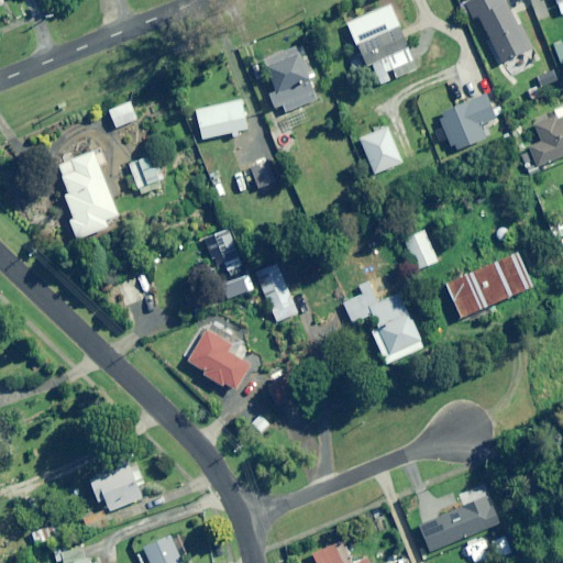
[(516,26),(501,0),(471,0),(464,4),(472,20),(477,17),(500,64),(530,50),(518,25),(516,26)]
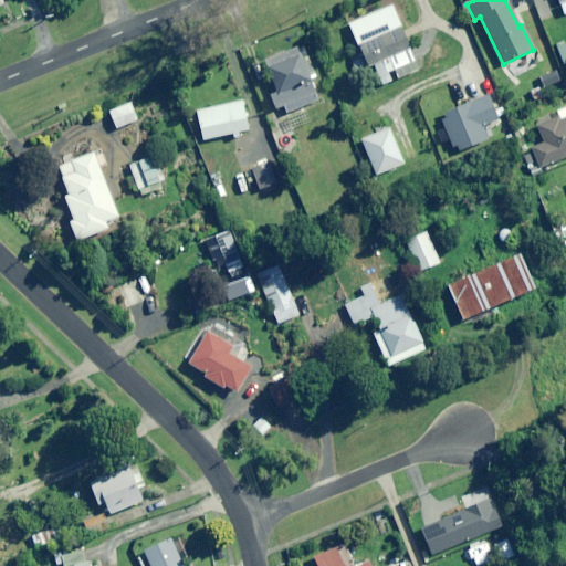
[(392,6),(349,24),(363,55),(349,62),(355,75),(411,50),(400,23),(405,21),(400,9),(395,11),(392,6)]
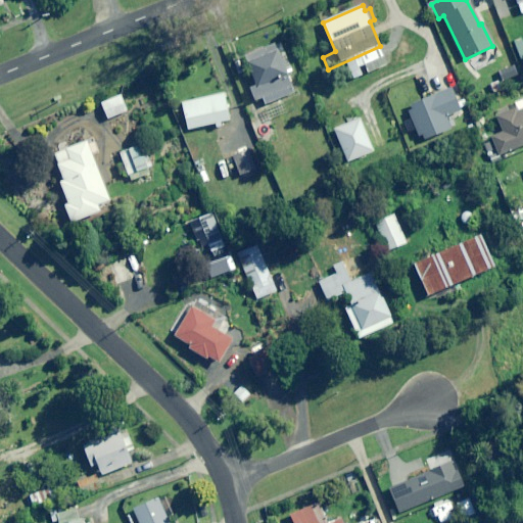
[(517,36),(510,17),(503,20),(510,39),(517,36)]
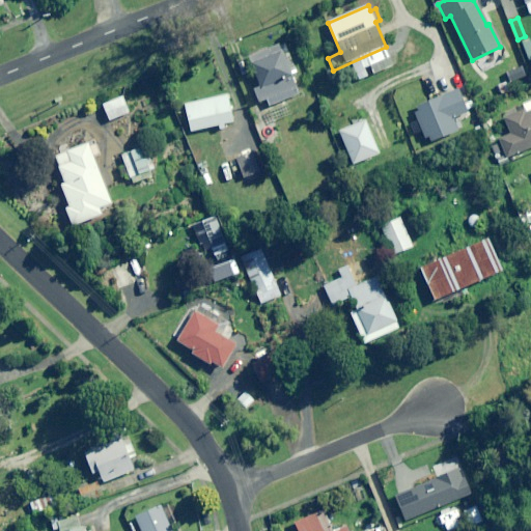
[(294,75),(300,73),(287,42),(248,56),(259,87),(253,89),(258,103),(267,100),(269,106),(301,93),(294,75)]
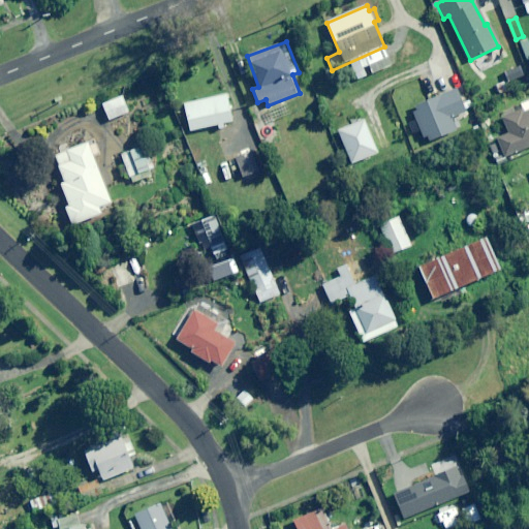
[(525,78),(516,53),(507,57),(509,63),(501,66),(508,85),(525,78)]
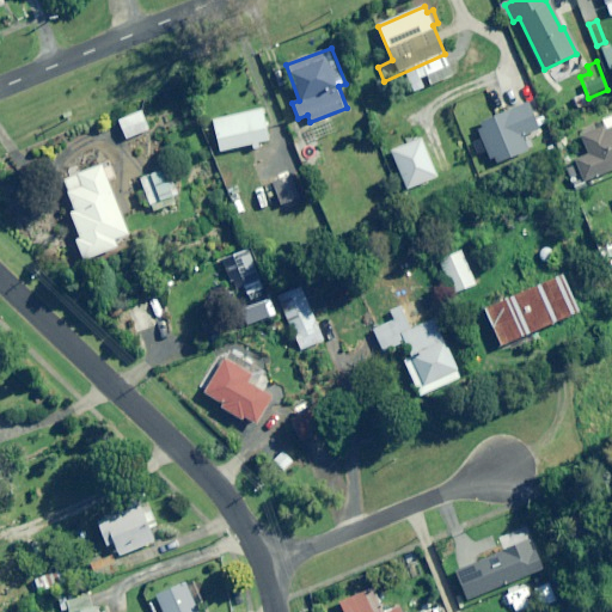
[(398,101),(374,111),(378,122),(403,111),(398,101)]
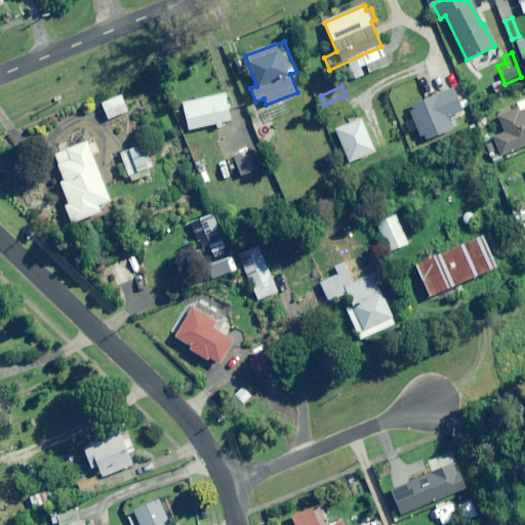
[(407,108),(419,137),(422,136),(425,142),(452,130),(447,117),(460,111),(452,89),(407,108)]
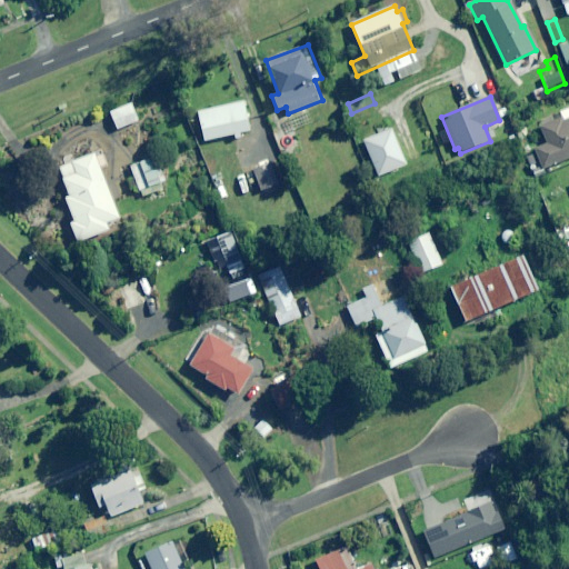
[(139,121),(132,102),(109,112),(117,130),(139,121)]
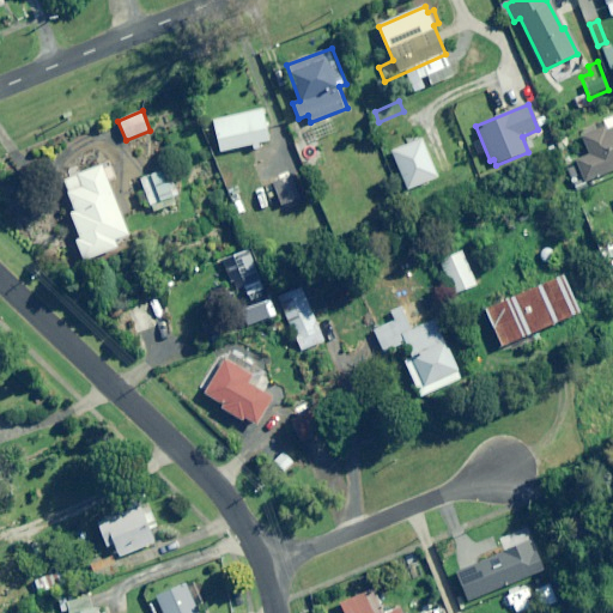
[(219,152),(253,145),(254,151),(260,150),(259,144),(268,141),(262,111),(212,122),(219,152)]
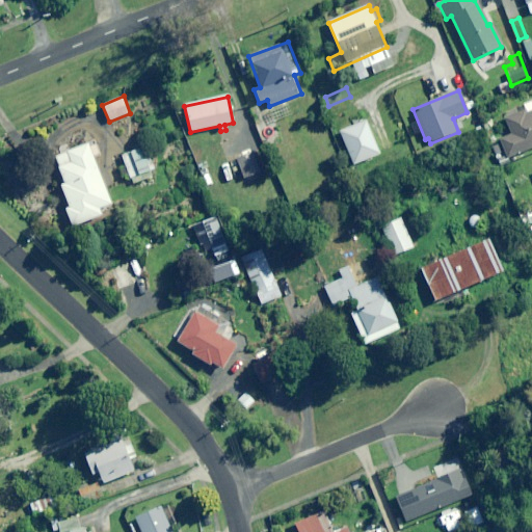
[(531,101),(521,106),(524,111),(504,120),(511,135),(499,140),(506,159),(531,148),(531,101)]
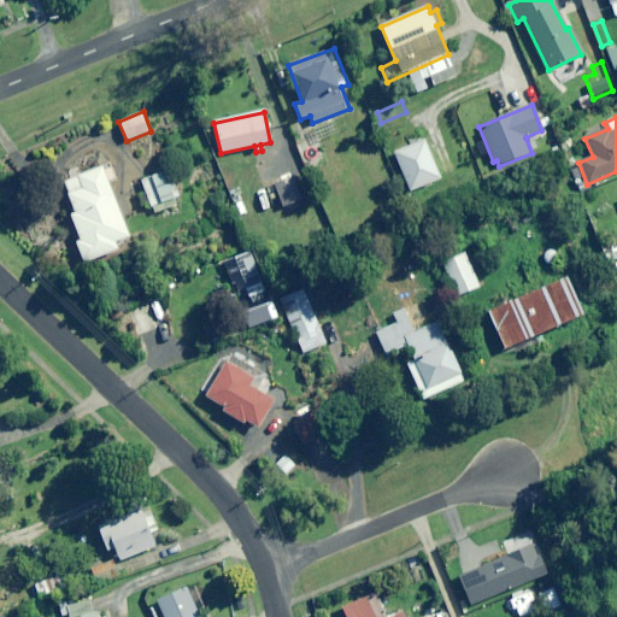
[(329,164),(318,136),(294,146),(305,174),(329,164)]
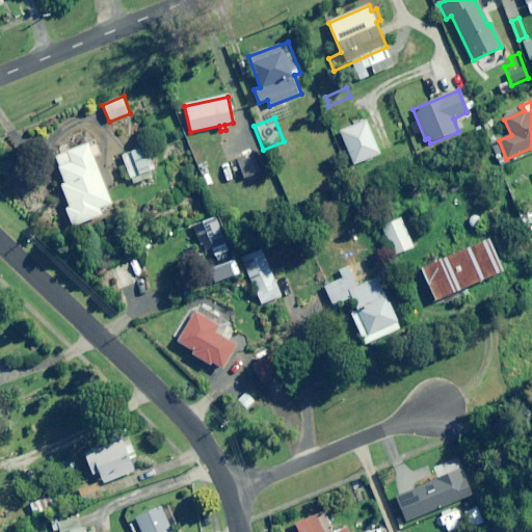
[(405,136),(397,117),(388,122),(396,140),(405,136)]
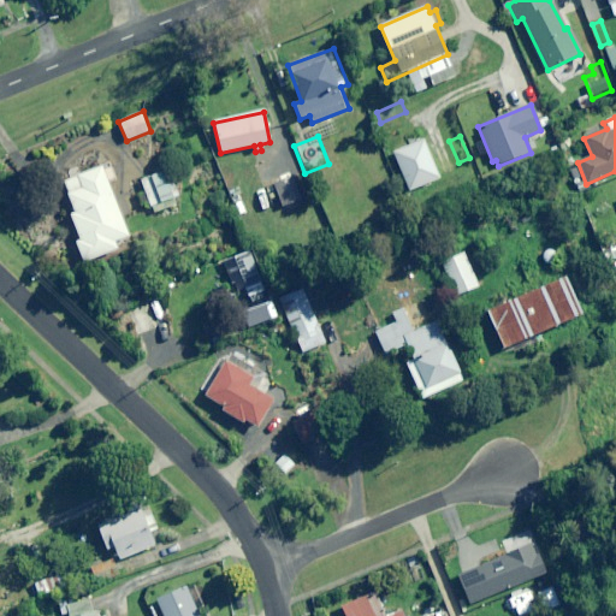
[(111,164),(101,167),(64,182),(76,213),(71,215),(81,241),(76,242),(84,262),(118,249),(116,242),(129,237),(107,183),(117,179),(111,164)]
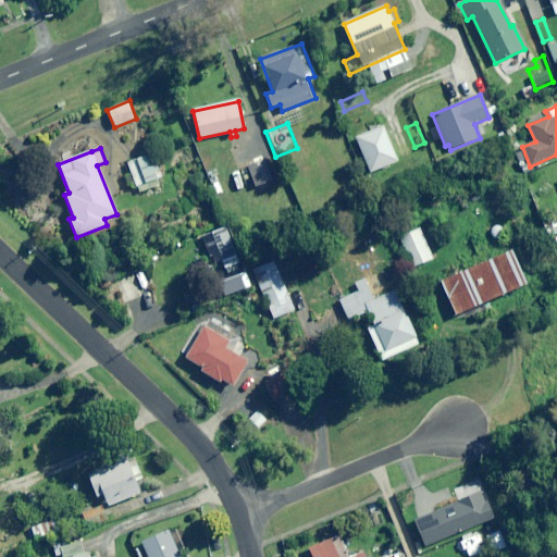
[(136,194),(146,190),(149,198),(161,195),(158,186),(161,186),(159,178),(163,177),(159,164),(155,165),(151,155),(126,162),(130,174),(121,176),(125,189),(134,187),(136,194)]
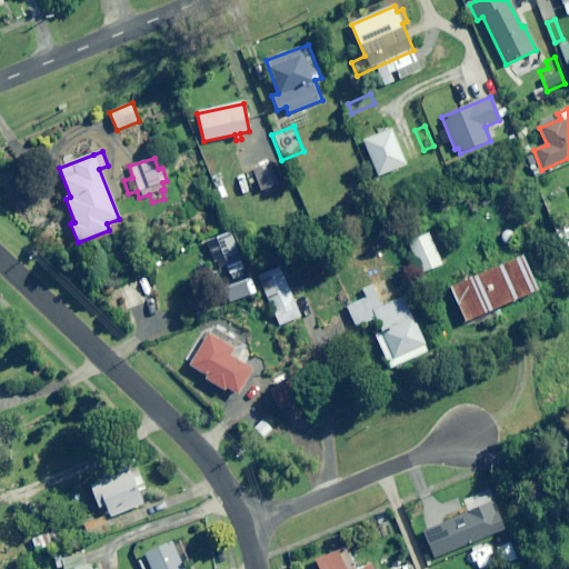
[(282,185),(275,162),(251,170),(260,193),(282,185)]
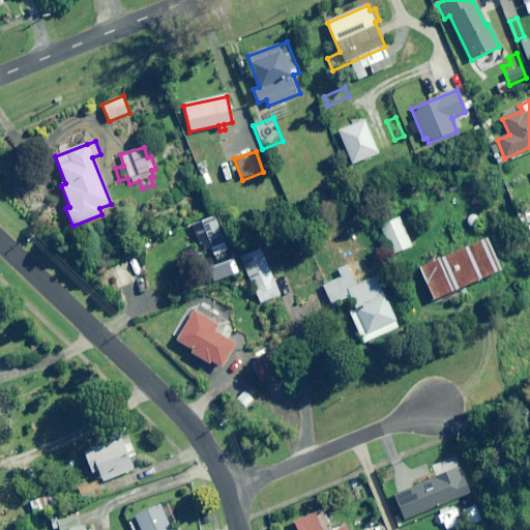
[(529,223),(529,210),(517,214),(521,226),(529,223)]
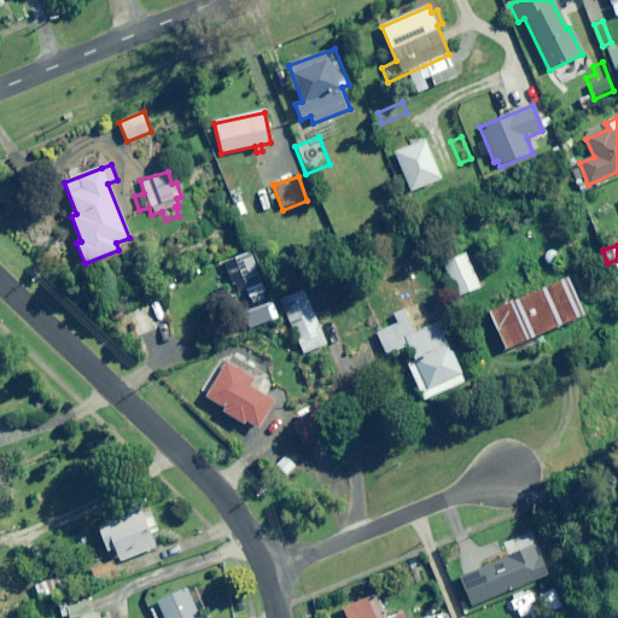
[(560,256),(549,248),(540,260),(551,269),(560,256)]
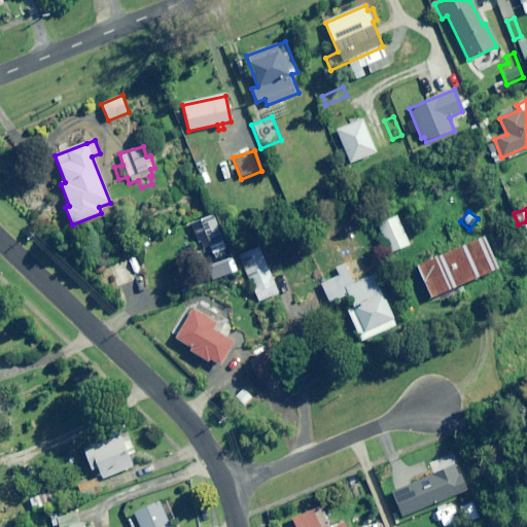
[(411,246),(399,216),(379,223),(390,254),(411,246)]
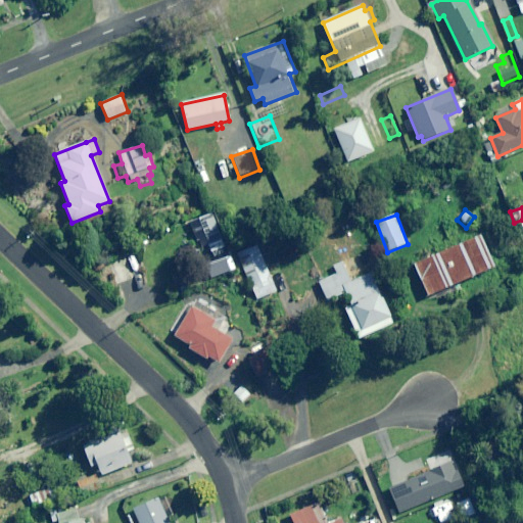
[(484,229),(413,259),(426,290),(497,259),(484,229)]
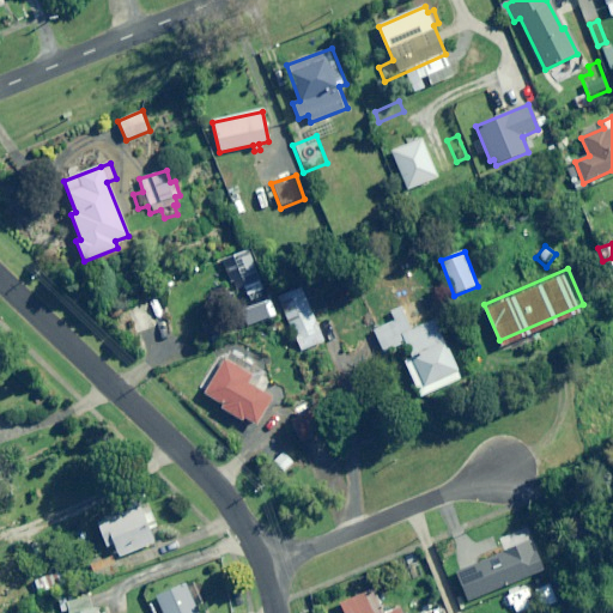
[(323,340),(304,298),(280,309),(299,351),(323,340)]
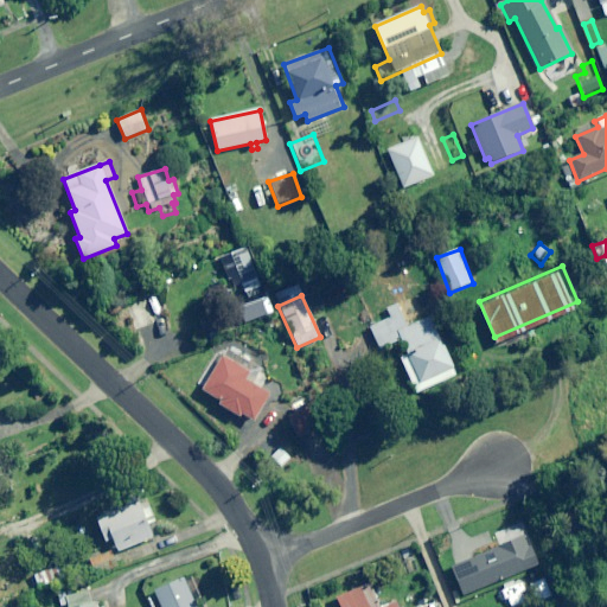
[(411,325),(401,304),(387,310),(390,317),(369,326),(379,349),(401,339),(408,355),(400,358),(416,394),(458,375),(432,317),(411,325)]
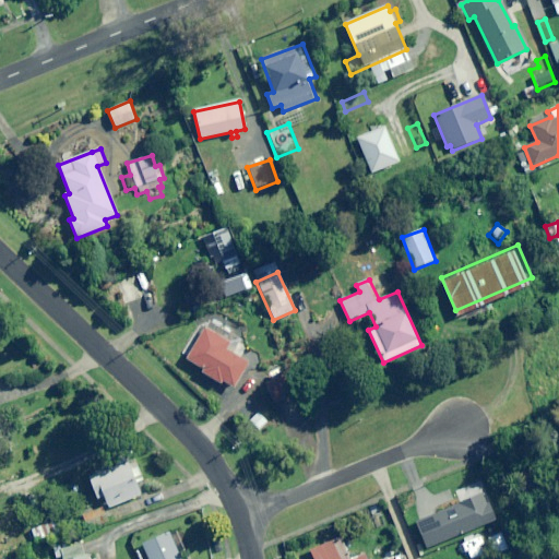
[(201,373),(221,387),(223,382),(233,389),(248,364),(224,348),(227,343),(204,329),(186,359),(203,370),(201,373)]
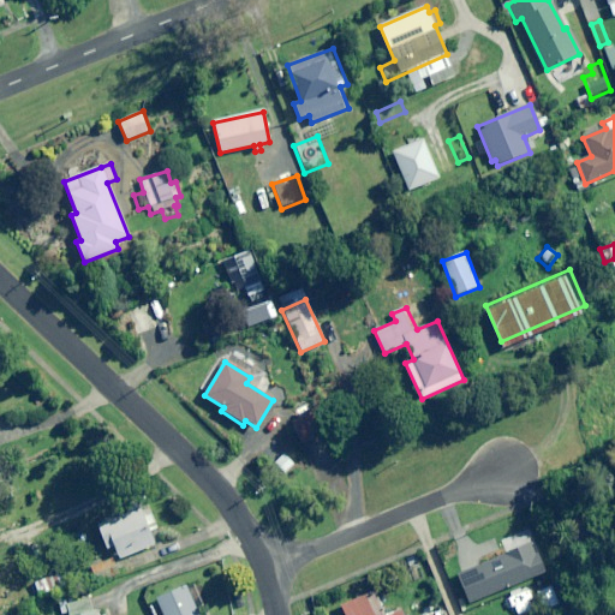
[(317,430),(309,404),(288,411),(297,437),(317,430)]
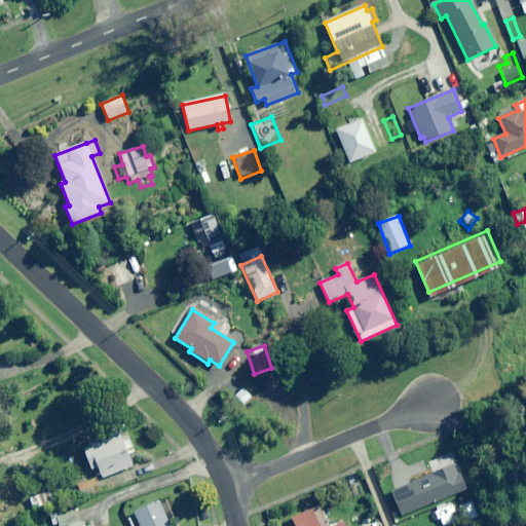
[(134,452),(126,434),(83,450),(91,471),(98,467),(102,478),(133,466),(127,454),(134,452)]
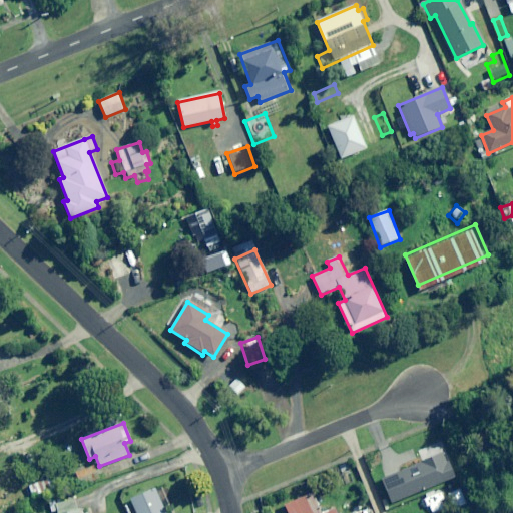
[(454,478),(443,451),(422,459),(399,469),(380,476),(391,504),(454,478)]
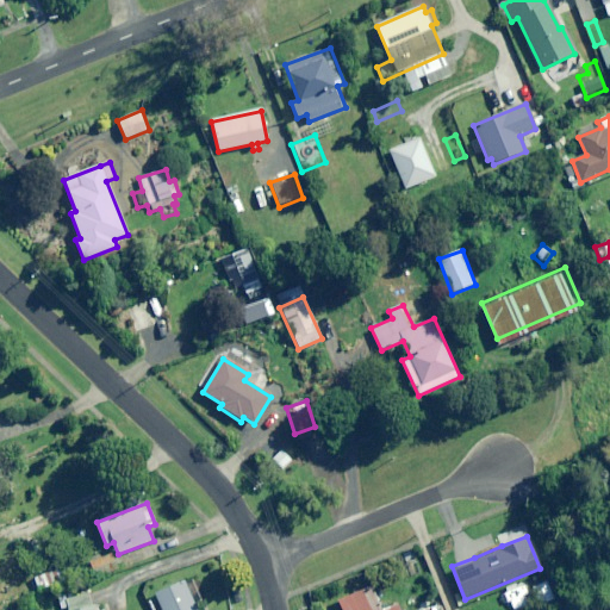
[(26,577),(33,596),(73,582),(67,564),(26,577)]
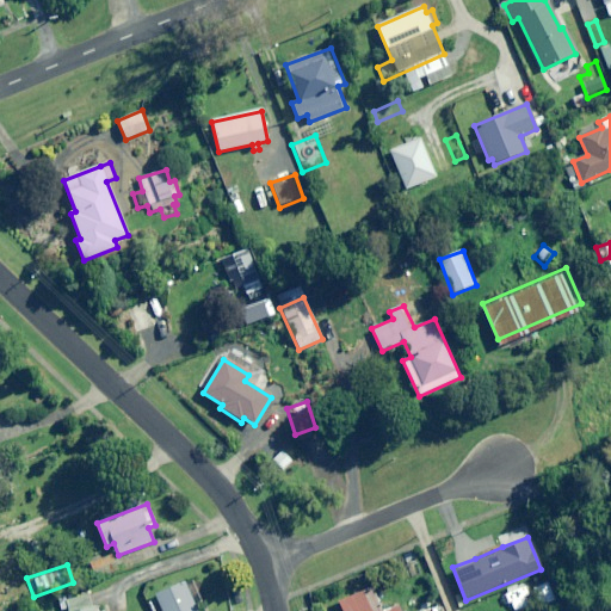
[(196,610),(185,586),(156,598),(161,610),(196,610)]
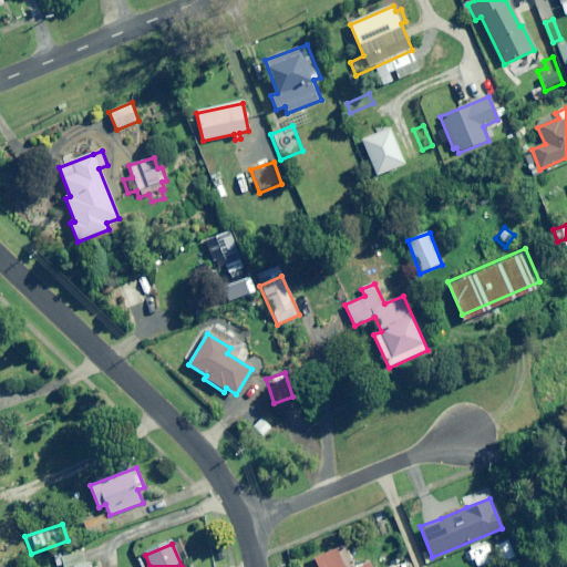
[(357,566),(344,566),(339,550),(315,560),(317,566),(371,566),(369,563),(357,566)]
